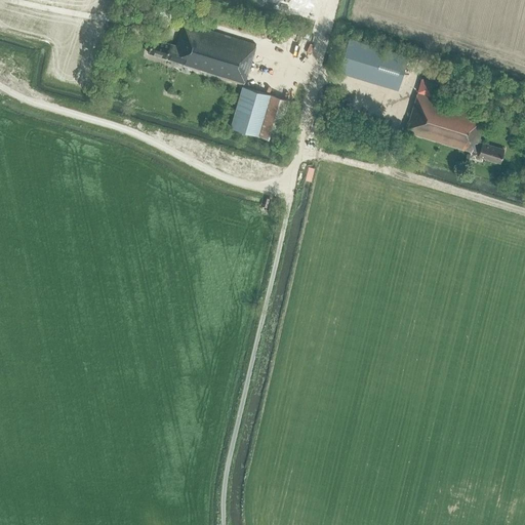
[(243,84),(255,44),(184,22),(176,45),(152,38),(148,52),(184,64),(183,66),(243,84)]
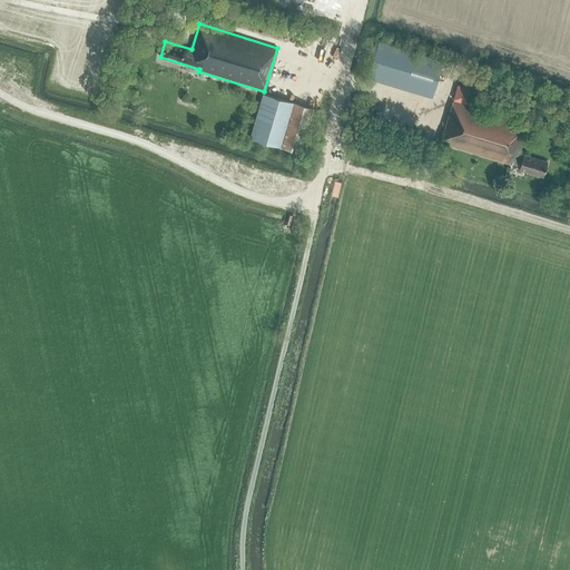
[(431,96),(442,61),(379,41),(367,76),(431,96)]
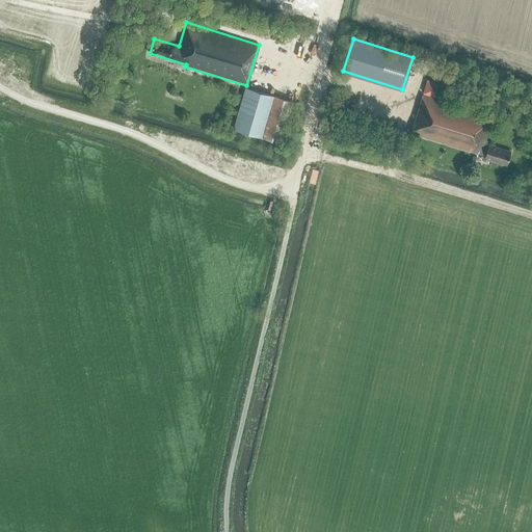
[(442,85),(427,80),(423,94),(437,98),(442,85)]
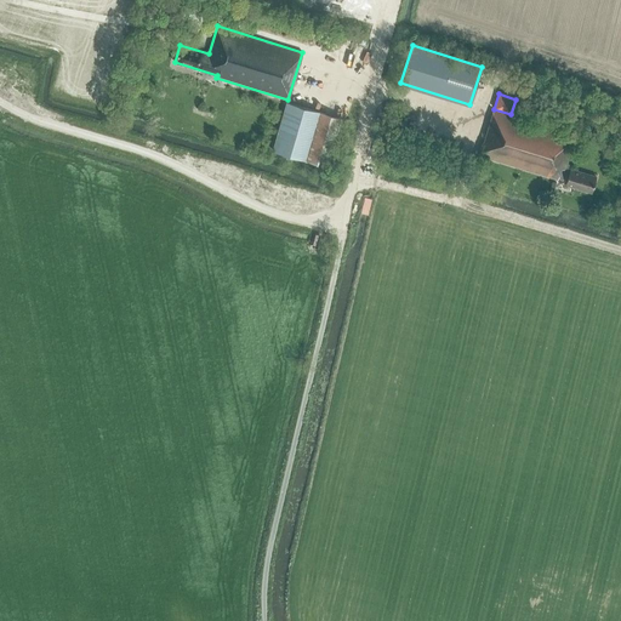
[(328,166),(341,118),(286,102),(272,151),(328,166)]
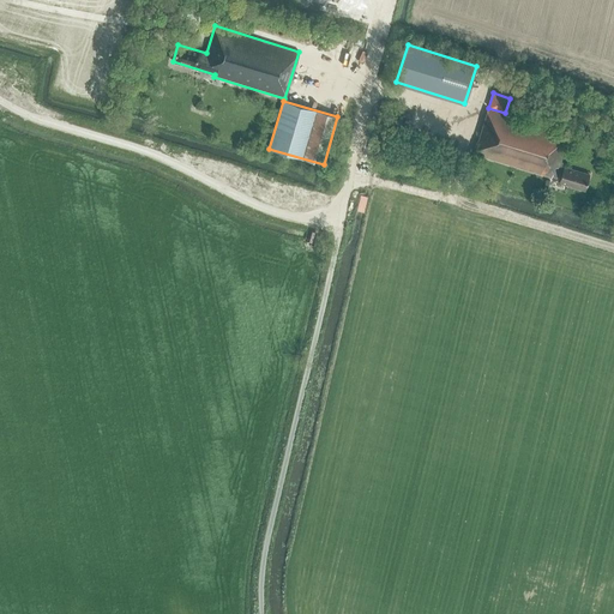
[(564,167),(565,162),(560,161),(569,136),(488,110),(474,155),(551,178),(552,175),(560,178),(559,184),(584,192),(590,174),(564,167)]
